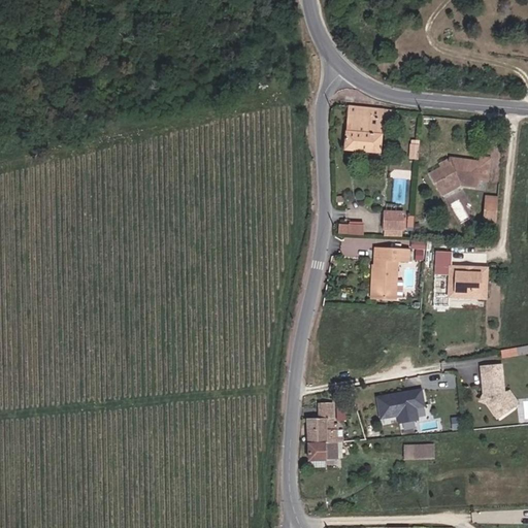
[(382,120),(383,110),(349,108),(345,149),(380,152),(382,120)]
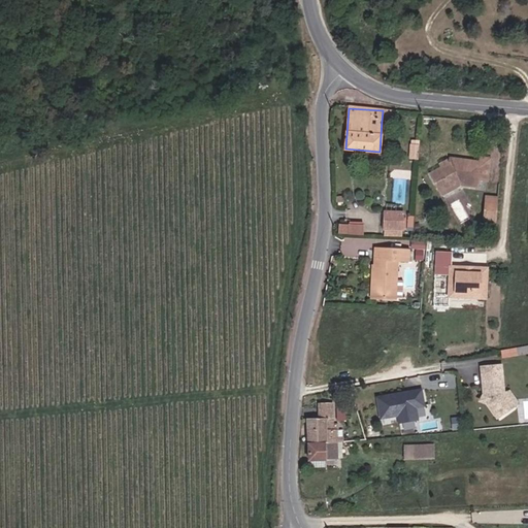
[(394,121),(395,111),(383,110),(382,120),(394,121)]
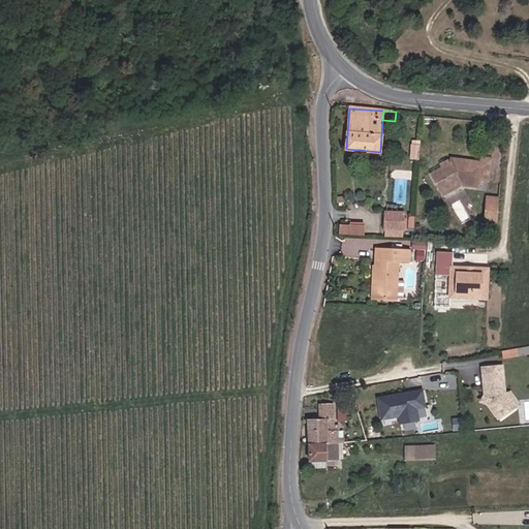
[(430,176),(436,188),(446,188),(457,182),(466,185),(475,185),(476,179),(487,180),(488,163),(480,162),(453,159),(452,163),(430,176)]
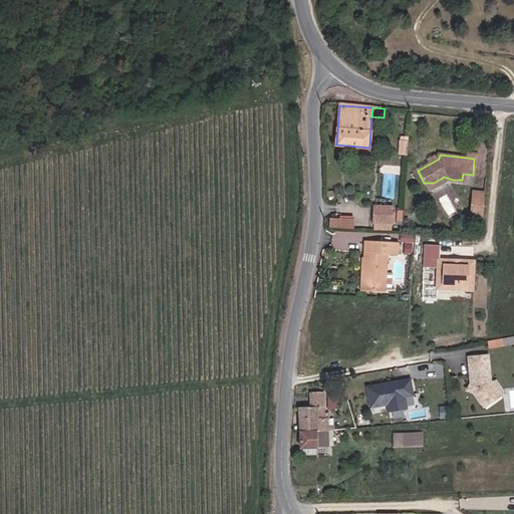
[(429,193),(453,180),(444,177),(434,183),(424,183),(429,193)]
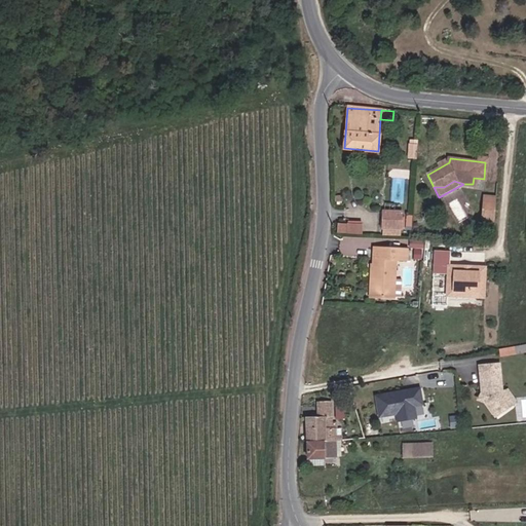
[(484,202),(483,221),(494,222),(496,203),(484,202)]
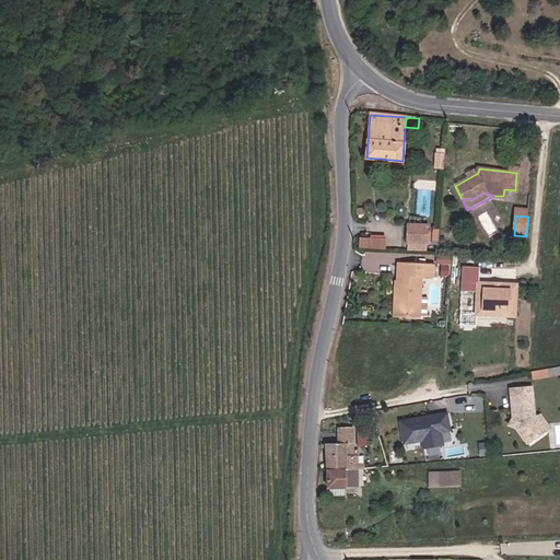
[(427,242),(428,225),(410,224),(409,242),(427,242)]
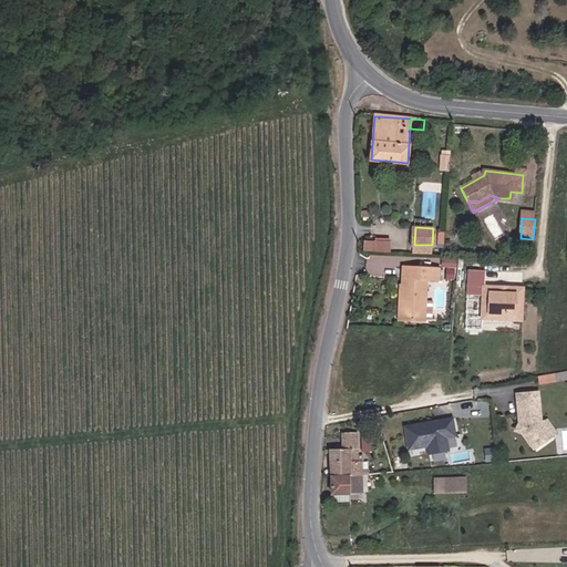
[(392,251),(393,239),(367,237),(366,249),(392,251)]
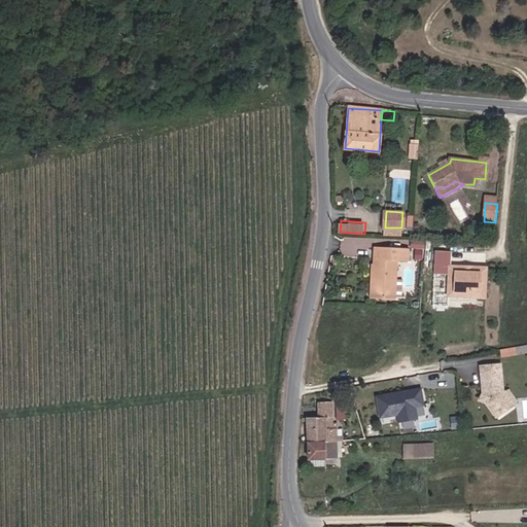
[(413,259),(424,259),(425,240),(414,239),(413,259)]
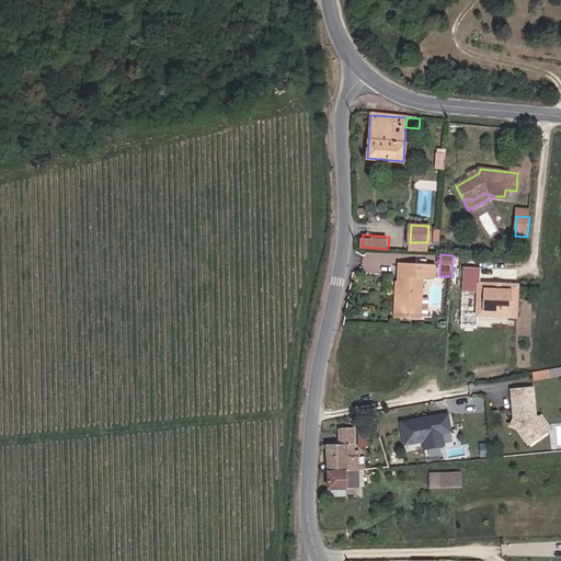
[(418,315),(420,278),(430,278),(431,264),(398,261),(393,312),(418,315)]
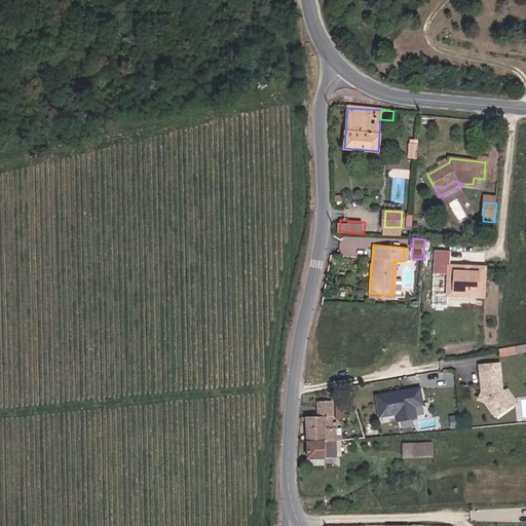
[(448,267),(449,252),(434,251),(431,274),(447,275),(446,296),(457,297),(457,295),(468,296),(468,294),(481,294),(483,270),(470,269),(470,271),(461,271),(462,268),(448,267)]
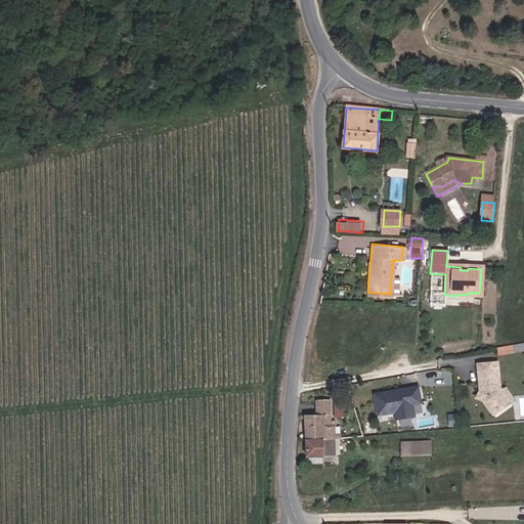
[(428,305),(443,306),(444,295),(445,274),(430,273),(428,305)]
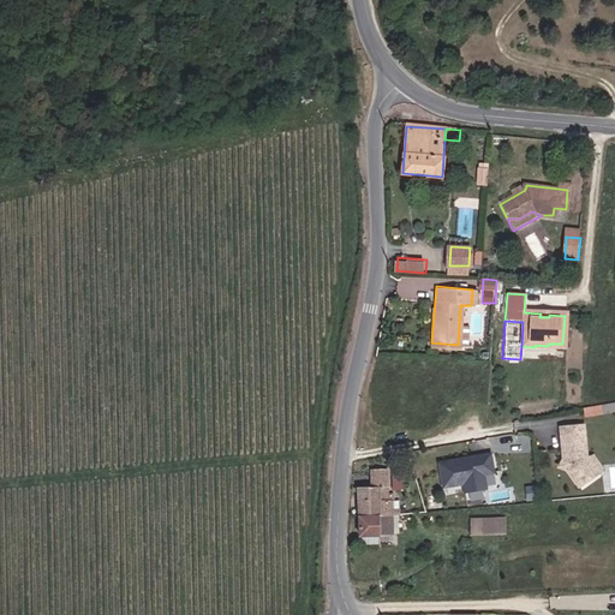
[(581,424),(559,427),(562,460),(565,460),(565,467),(577,484),(596,472),(586,458),(584,455),(581,424)]
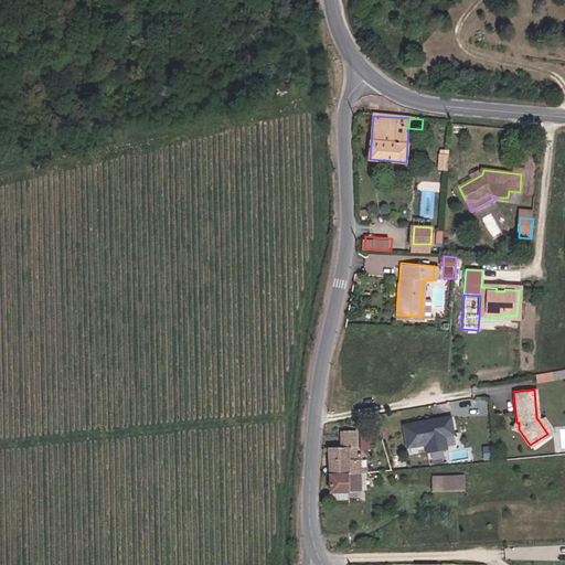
[(427,452),(451,448),(449,435),(458,434),(455,414),(404,422),(408,448),(426,445),(427,452)]
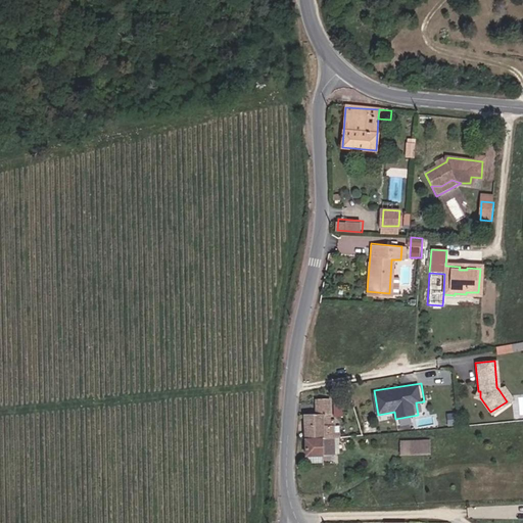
[(511,398),(503,386),(498,389),(507,401),(511,398)]
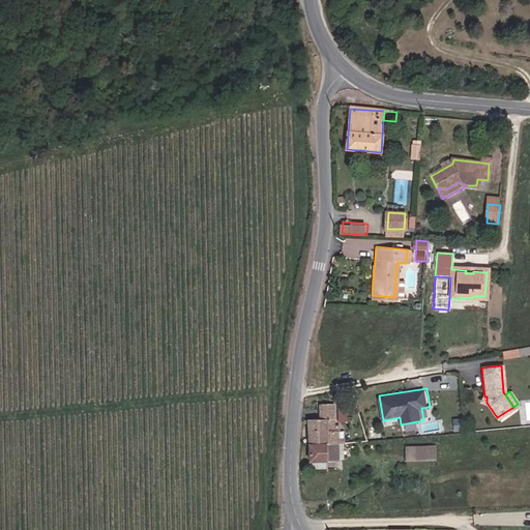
[(311,420),(311,444),(328,444),(340,444),(339,432),(336,432),(336,405),(321,405),(320,421),(311,420)]
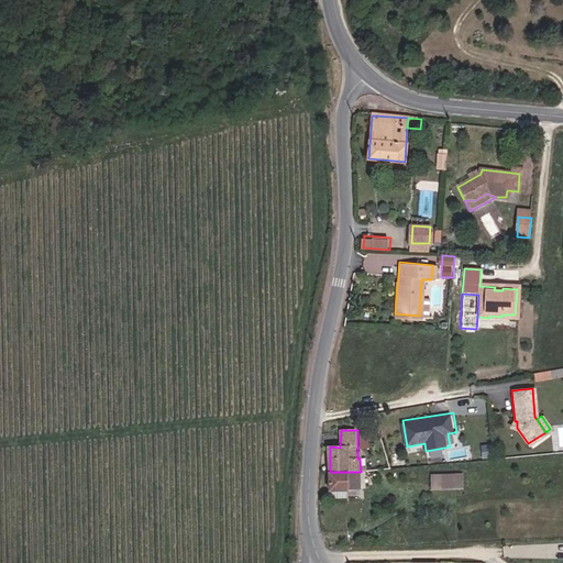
[(370,448),(372,439),(362,437),(360,445),(370,448)]
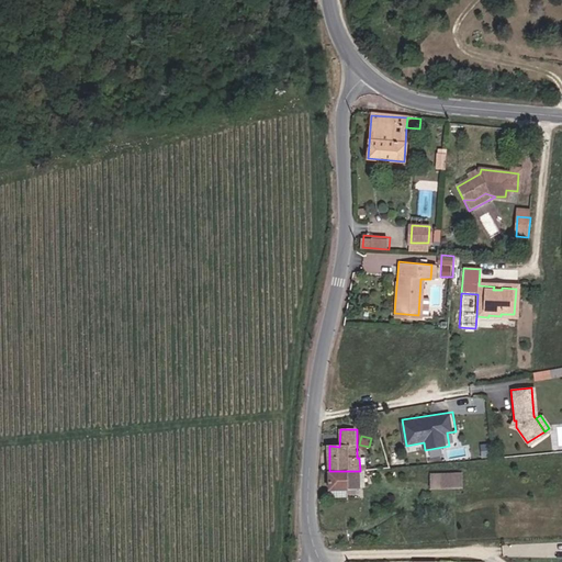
[(348,490),(348,471),(329,471),(328,489),(348,490)]
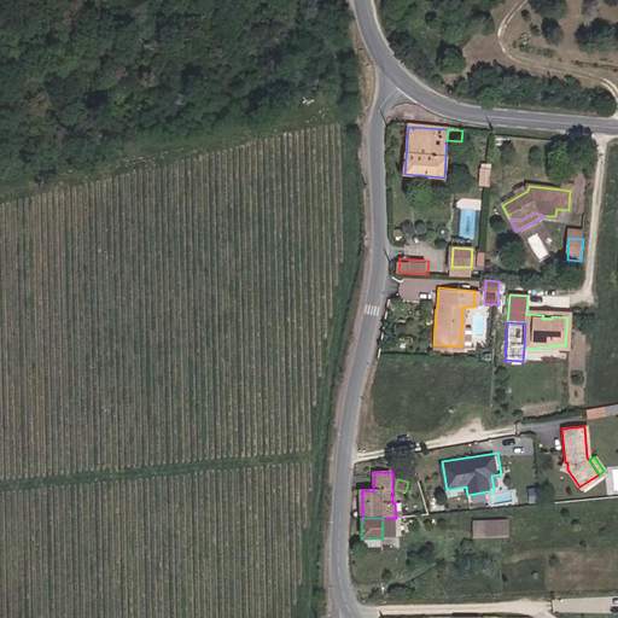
[(396,518),(383,518),(383,538),(385,538),(396,538),(396,518)]
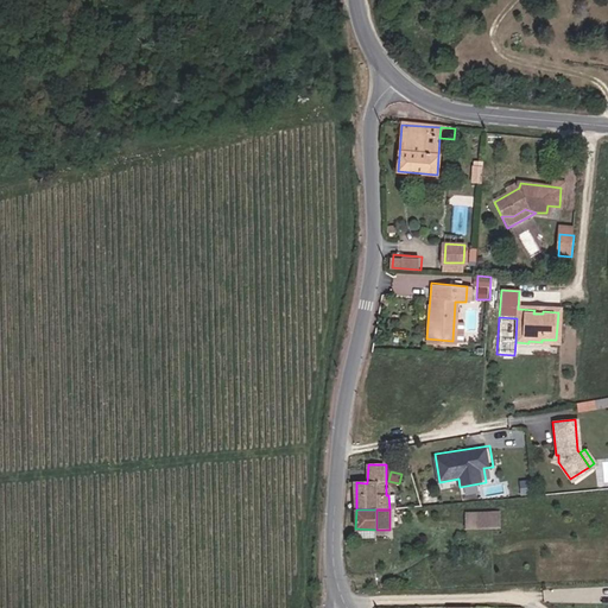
[(499,527),(498,512),(467,513),(467,529),(499,527)]
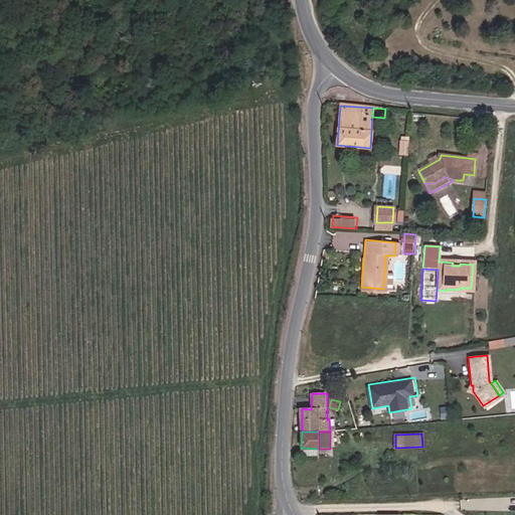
All buildings are outlined.
